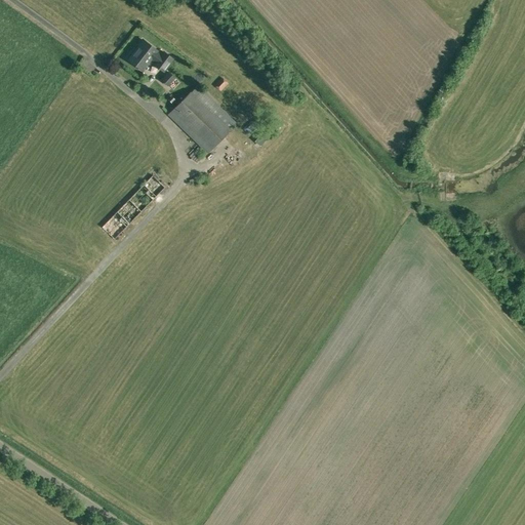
[(157,51),(143,40),(137,45),(138,46),(128,59),(143,70),(152,58),(156,62),(154,65),(163,71),(172,58),(164,52),(161,56),(156,52),(157,51)]
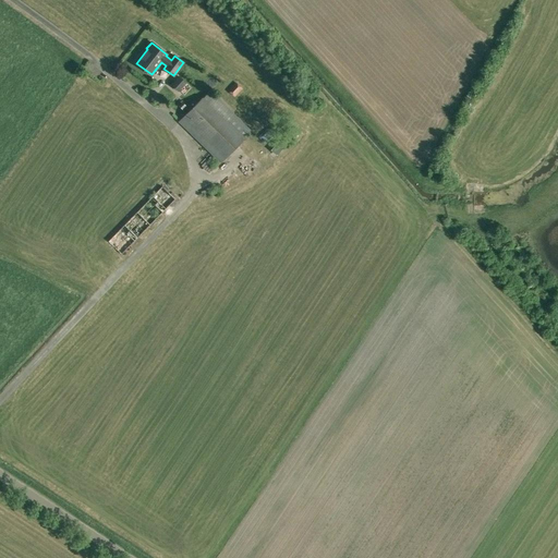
[(182,92),(192,83),(187,77),(178,86),(182,92)]
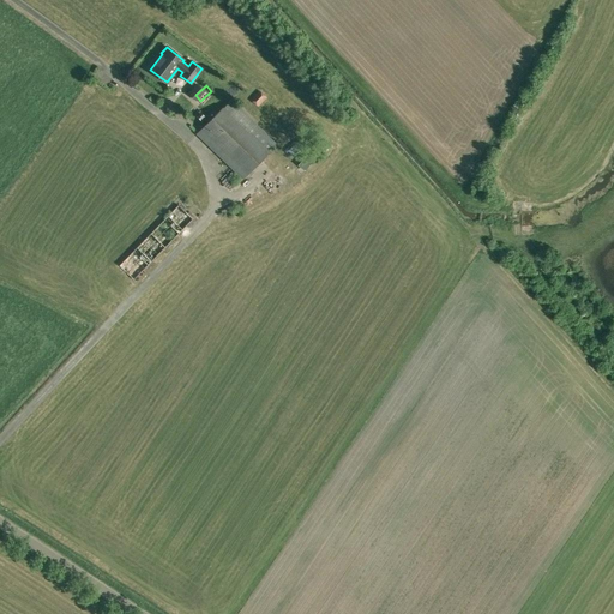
[(244,179),(268,154),(222,109),(198,133),(244,179)]
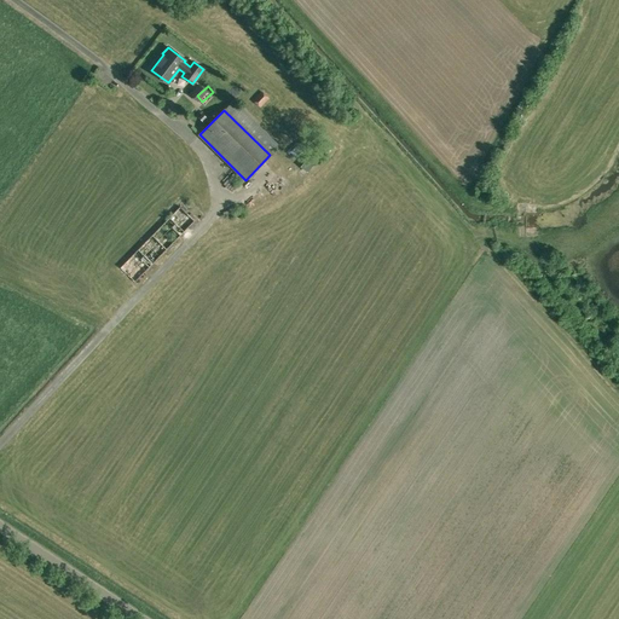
[(306,144),(296,152),(301,157),(310,149),(306,144)]
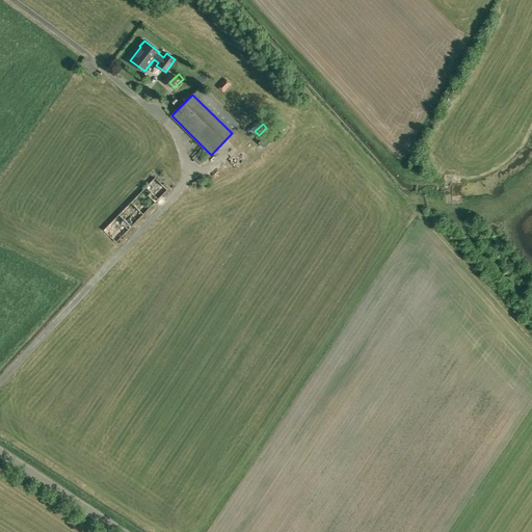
[(115,242),(167,190),(155,178),(103,230),(115,242)]
